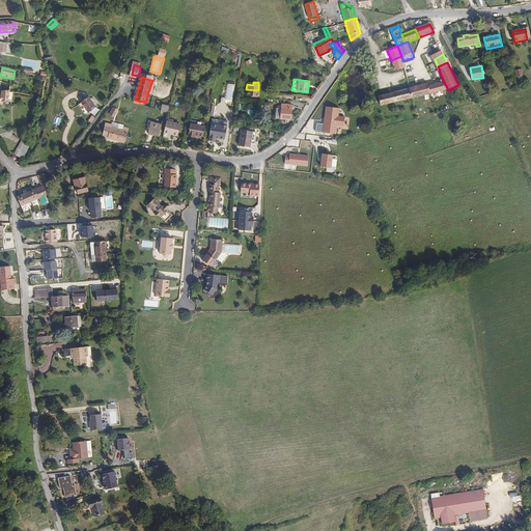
[(415,99),(446,90),(442,83),(428,86),(428,84),(410,89),(413,99),(415,99)]
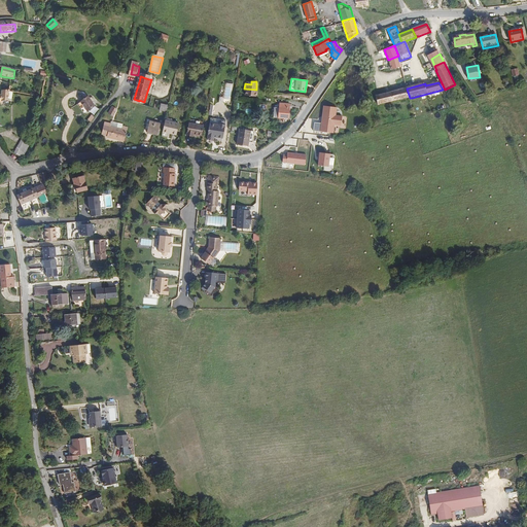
[(224,83),(223,98),(232,98),(232,84),(224,83)]
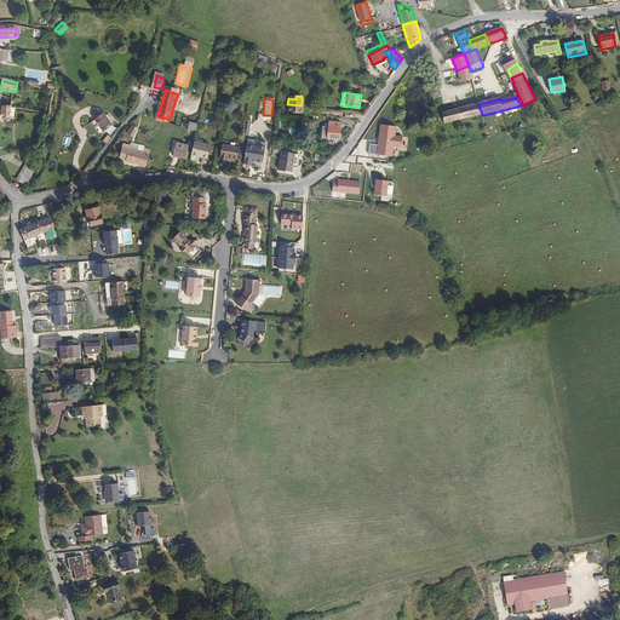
[(446,124),(482,115),(478,104),(443,113),(446,124)]
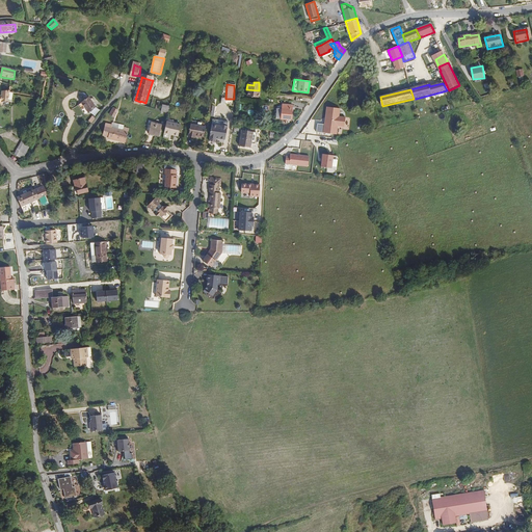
[(90,98),(82,103),(88,113),(96,108),(90,98)]
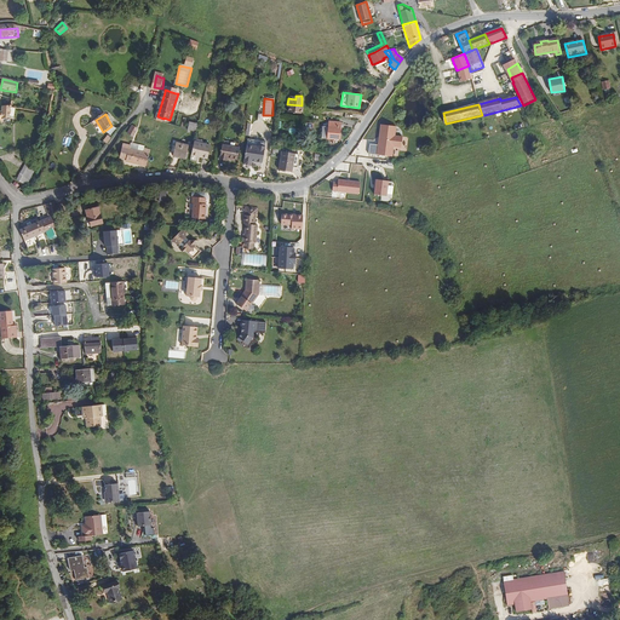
[(328,120),(322,122),(321,138),(338,139),(340,121),(328,120)]
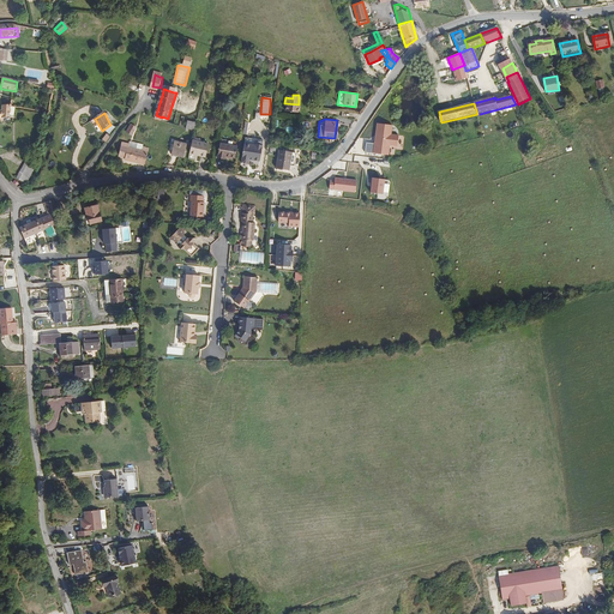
[(196,131),(198,122),(187,120),(186,128),(196,131)]
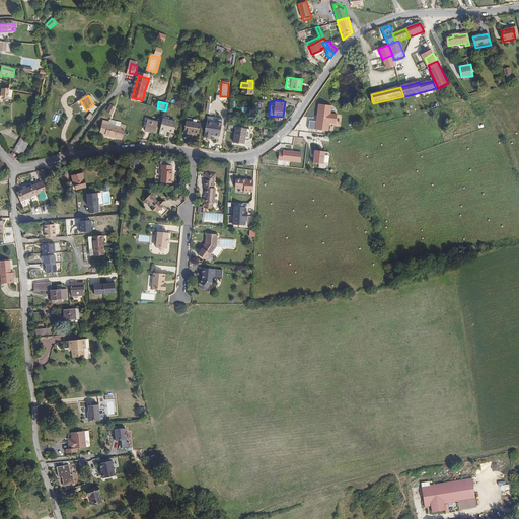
[(338,115),(331,114),(332,105),(318,103),(316,122),(315,130),(328,131),(329,124),(337,125),(338,115)]
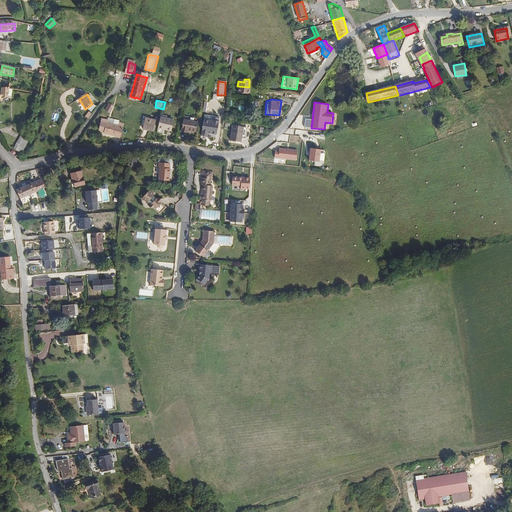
[(114,106),(109,103),(104,111),(109,114),(114,106)]
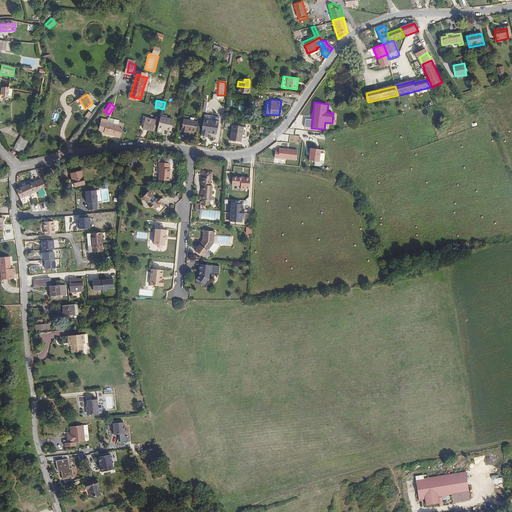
[(108,116),(106,120),(117,124),(118,121),(119,119),(108,116)]
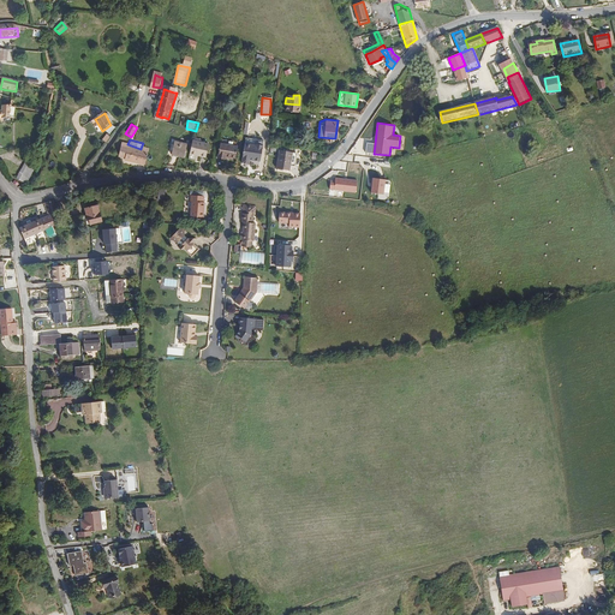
[(123,156),(143,162),(148,148),(142,145),(141,149),(127,144),(126,144),(127,142),(123,141),(119,153),(124,154),(123,156)]
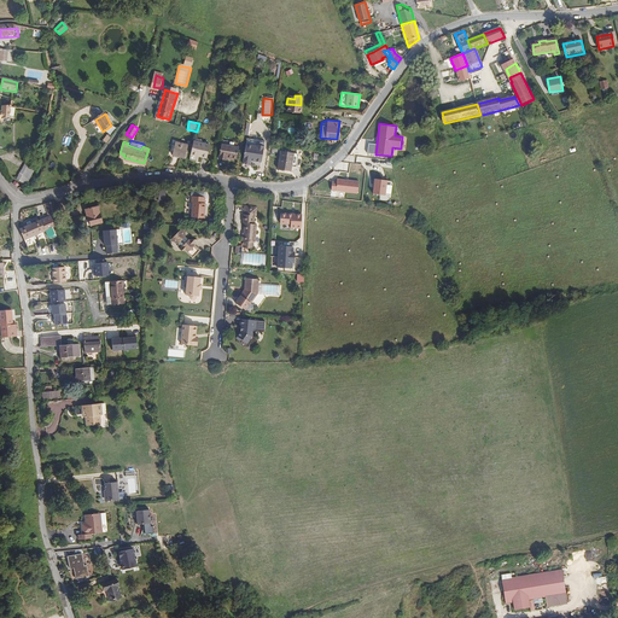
[(209,145),(194,141),(191,153),(207,158),(209,145)]
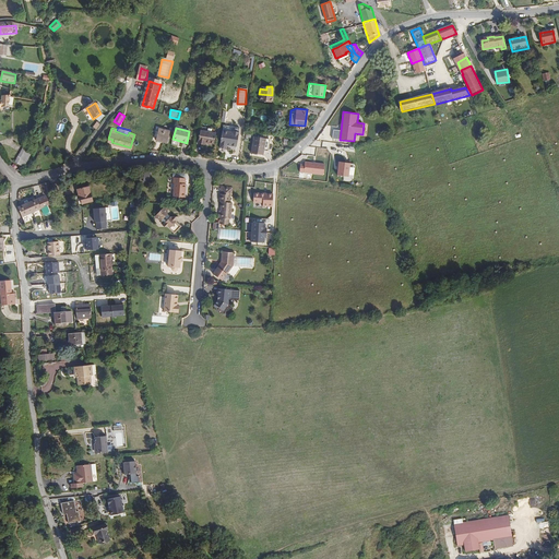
[(171,132),(158,130),(156,141),(168,143),(171,132)]
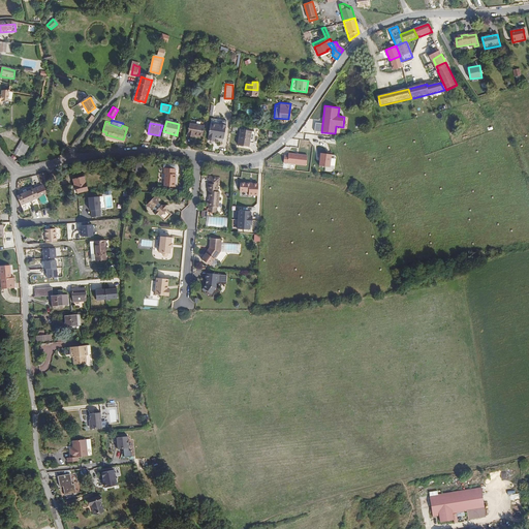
[(220,126),(211,124),(208,142),(214,143),(215,138),(215,137),(218,138),(218,139),(223,141),(226,125),(225,123),(222,123),(221,124),(220,126)]
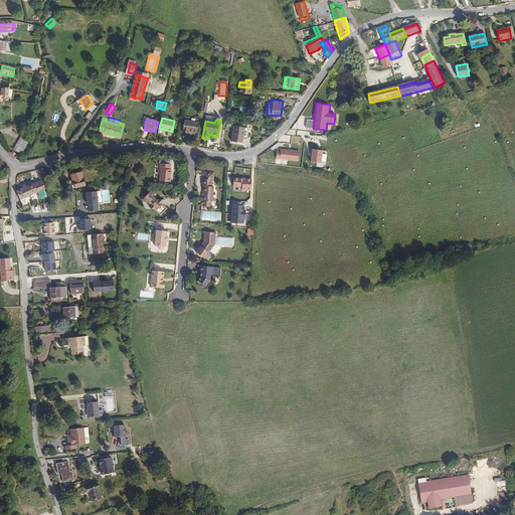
[(199,124),(185,121),(182,132),(188,133),(189,131),(197,133),(199,124)]
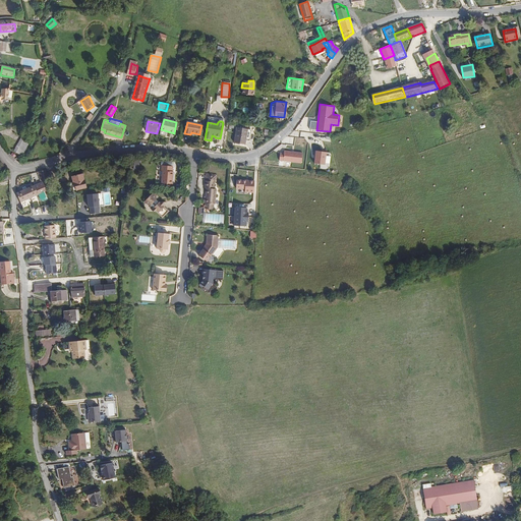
[(243,129),(233,127),(231,142),(241,145),(243,129)]
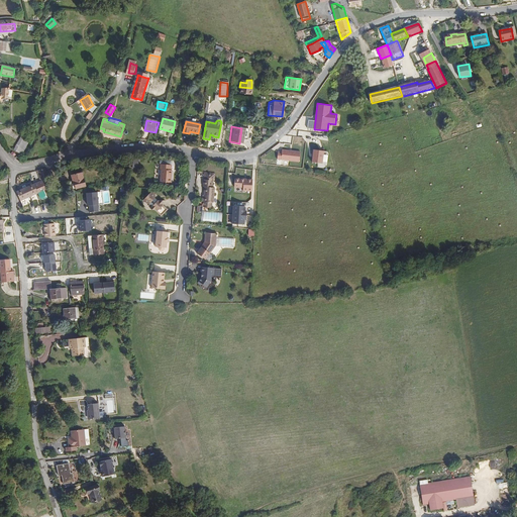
[(12,148),(19,152),(28,136),(20,131),(16,138),(17,139),(12,148)]
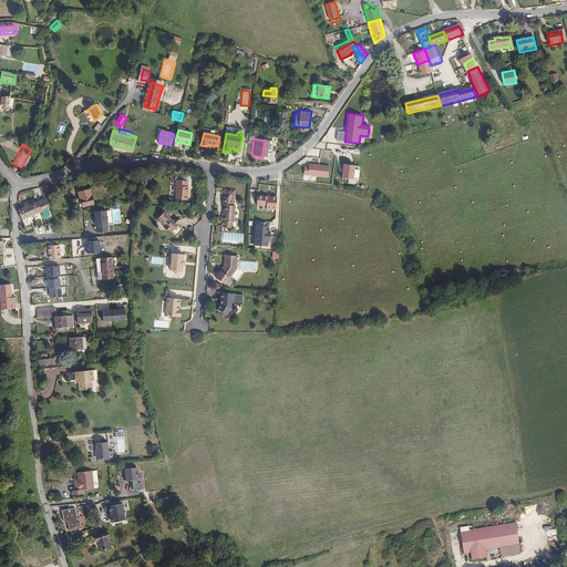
[(329,166),(309,163),(309,166),(308,175),(328,177),(329,166)]
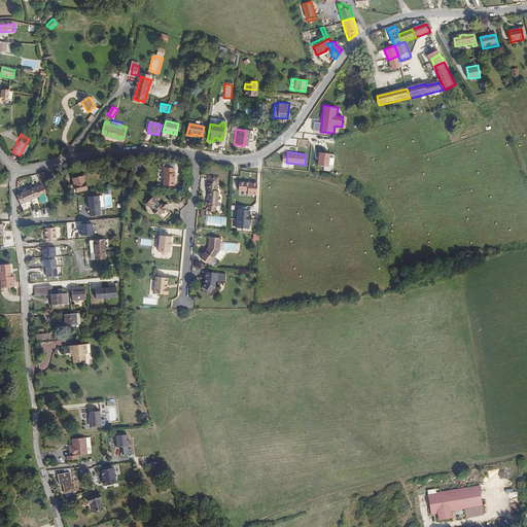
[(329,153),(319,152),(318,167),(328,168),(329,153)]
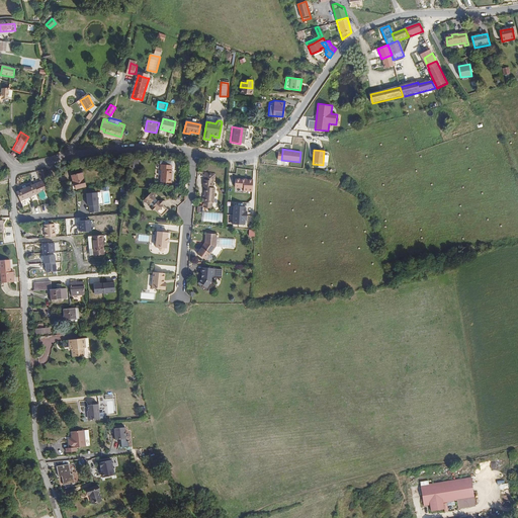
[(171,166),(160,165),(160,170),(162,170),(161,183),(172,183),(172,171),(171,171),(171,166)]
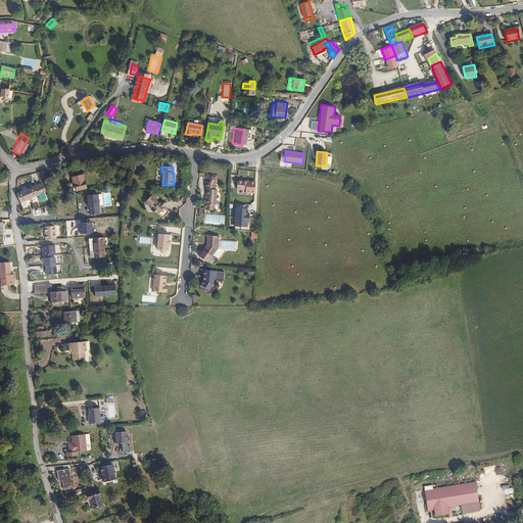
[(49,181),(45,171),(38,173),(41,183),(43,182),(49,181)]
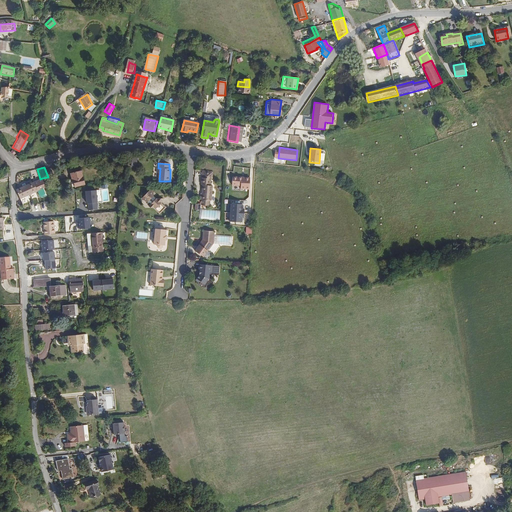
[(213,171),(202,171),(201,185),(202,185),(201,200),(202,200),(202,206),(210,206),(211,201),(212,201),(213,186),(210,186),(211,178),(212,179),(213,171)]
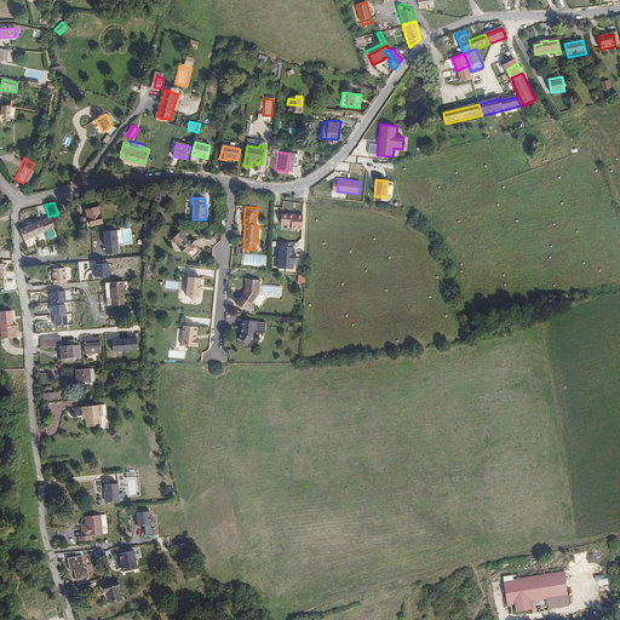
[(98,208),(85,212),(87,218),(89,218),(91,228),(103,224),(98,208)]
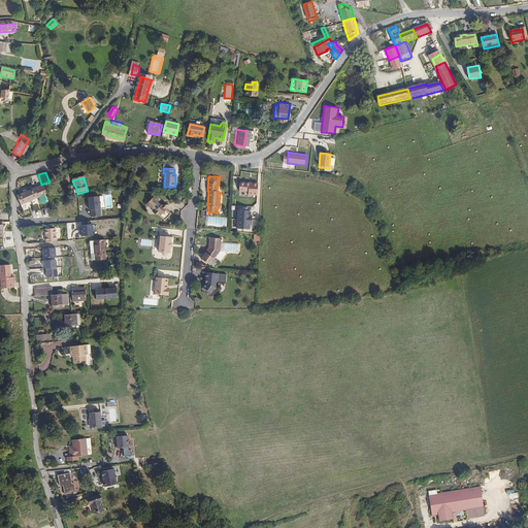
[(258,185),(240,184),(240,193),(250,193),(250,197),(258,197),(258,185)]
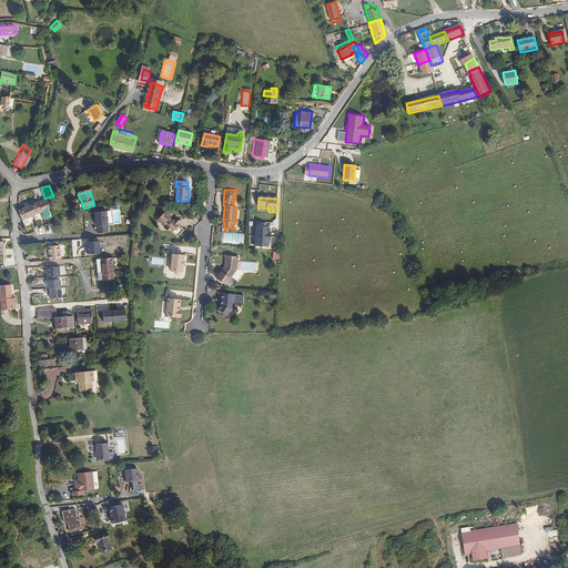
[(18,211),(22,222),(42,213),(42,212),(51,209),(47,199),(18,211)]
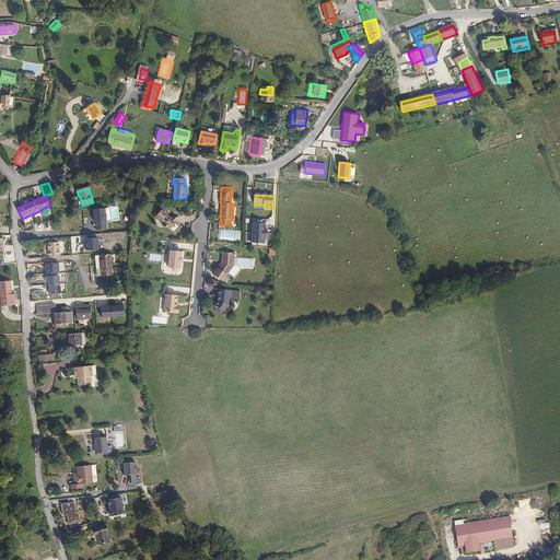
[(42,210),(44,218),(54,214),(50,206),(42,209),(42,210)]
